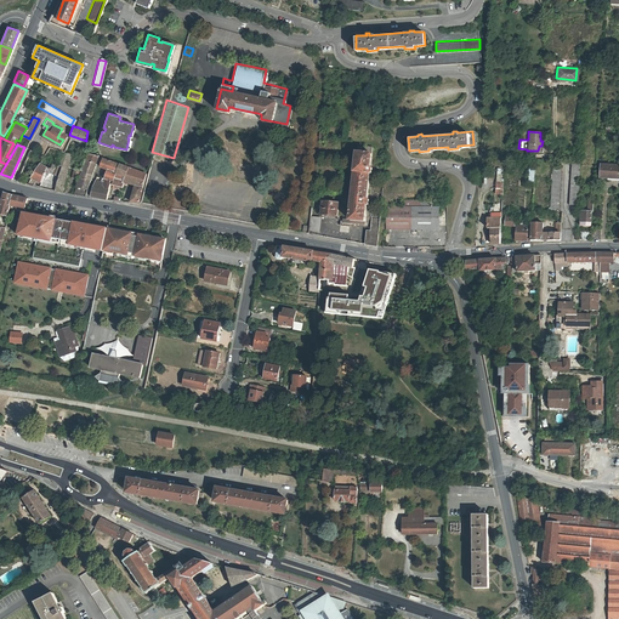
[(57,163),(67,165),(71,148),(64,146),(57,163)]
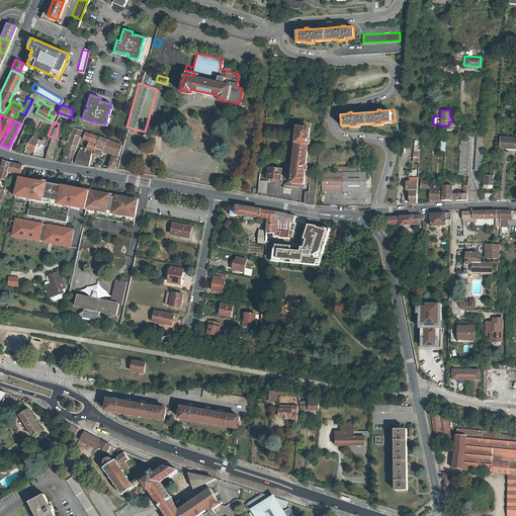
[(308,138),(309,127),(295,125),(290,182),(304,183),(305,170),(306,170),(307,165),(305,165),(307,144),(308,144),(309,139),(308,138)]
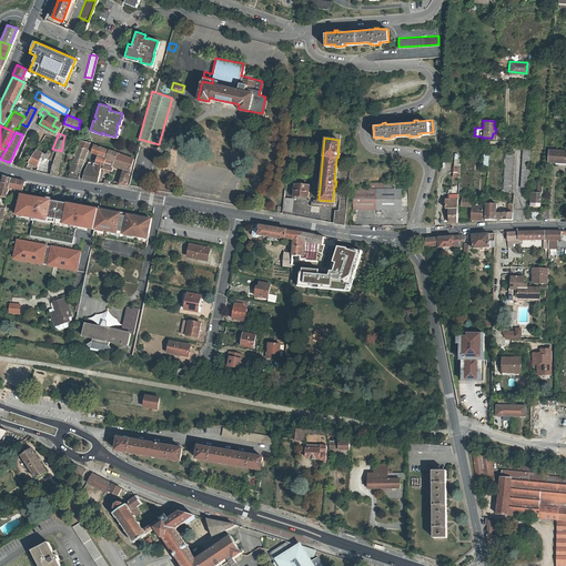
[(100,164),(102,165),(103,165),(109,149),(92,143),(90,151),(98,154),(94,163),(100,164)]
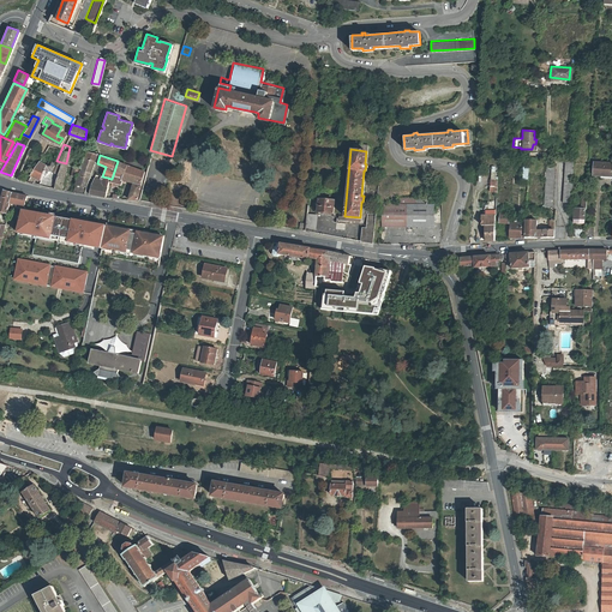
[(84,156),(81,169),(89,172),(94,159),(84,156)]
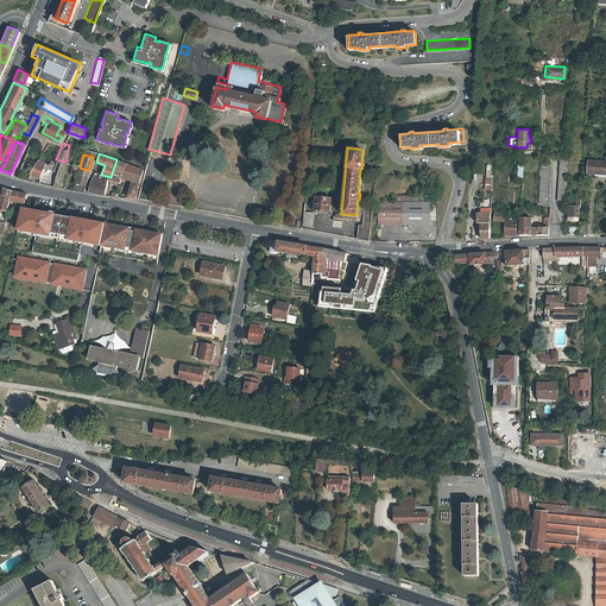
[(563,199),(566,157),(557,156),(555,199),(563,199)]
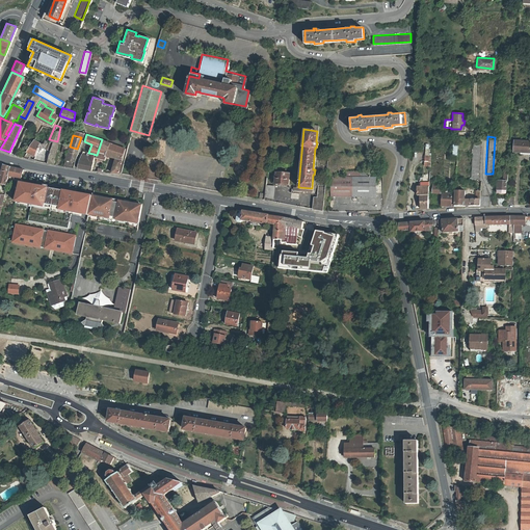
[(33,159),(53,162),(57,141),(49,139),(41,137),(40,140),(33,138),(22,156),(27,157),(29,153),(34,154),(33,159)]
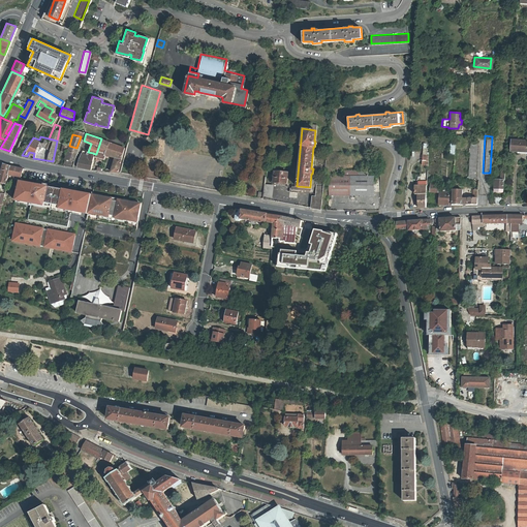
[(508,149),(525,150),(526,138),(509,137),(508,149)]
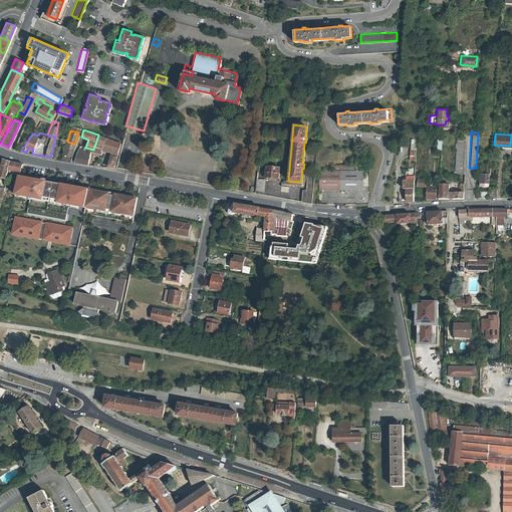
[(98,135),(93,150),(95,151),(93,154),(90,160),(94,161),(98,162),(100,155),(101,155),(102,150),(111,152),(107,166),(114,167),(120,143),(98,135)]
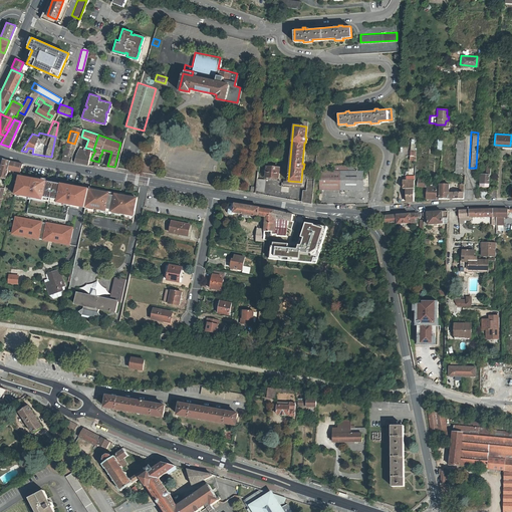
[(456,136),(454,171),(461,172),(463,137),(456,136)]
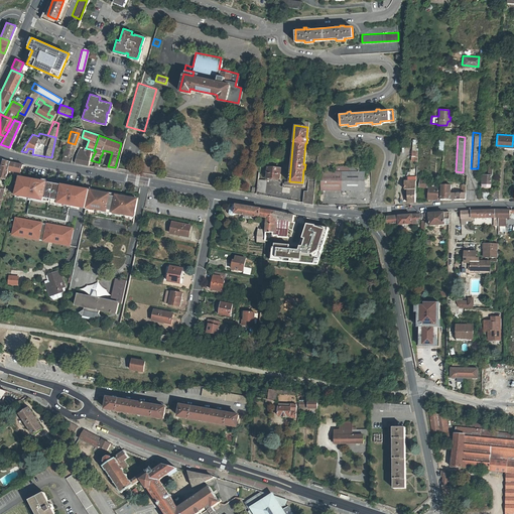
[(74,148),(67,147),(65,154),(62,154),(60,159),(70,161),(74,148)]
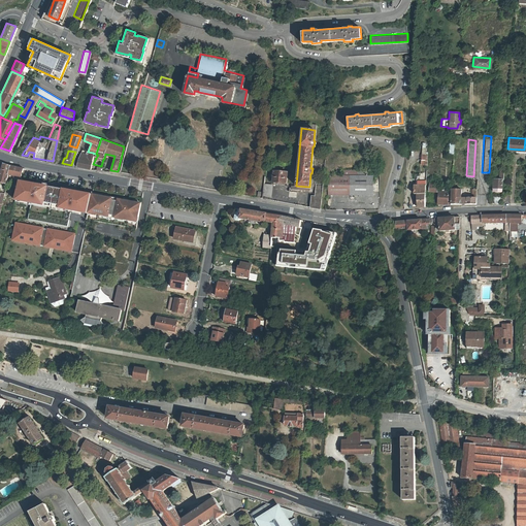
[(90,168),(95,154),(93,153),(92,155),(87,153),(86,156),(81,155),(79,154),(78,157),(76,166),(90,168)]
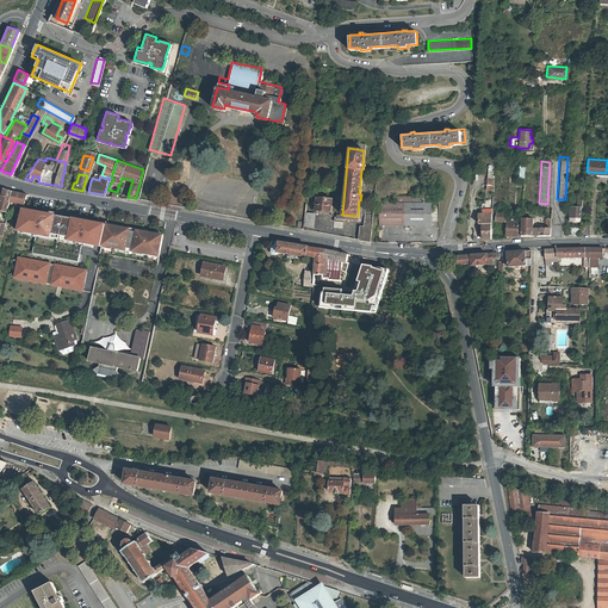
[(8,200),(11,190),(2,187),(0,196),(0,209),(5,210),(8,200)]
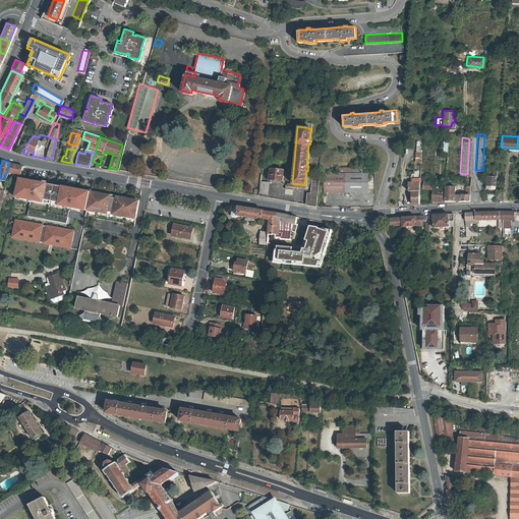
[(21,165),(9,162),(7,171),(13,172),(13,173),(18,175),(21,165)]
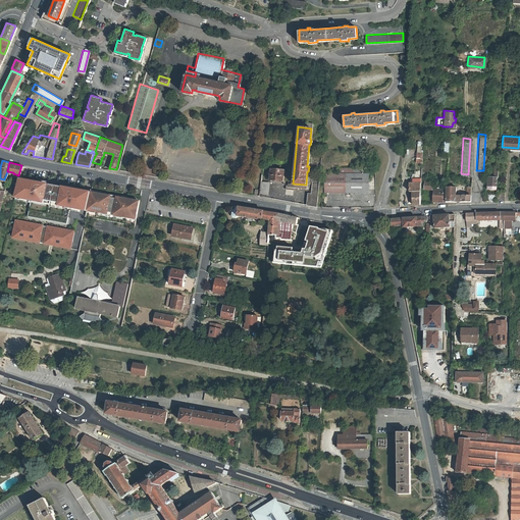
[(336,166),(335,171),(323,171),(322,190),(367,192),(366,167),(336,166)]
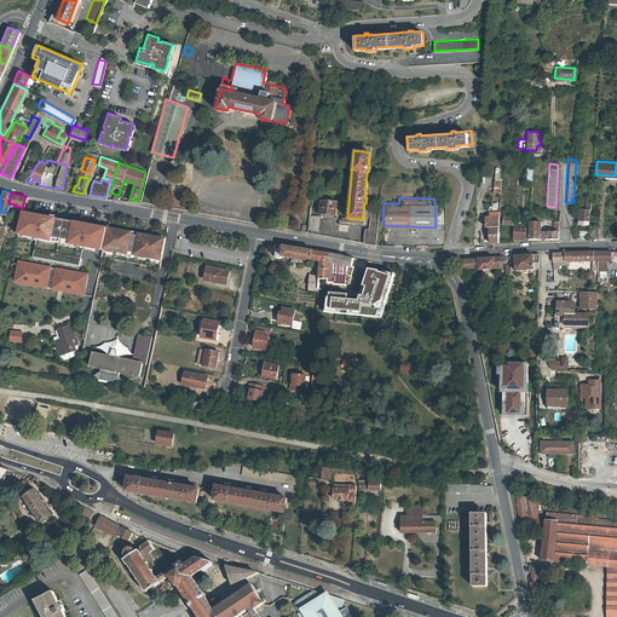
[(334,214),(335,201),(319,200),(318,213),(334,214)]
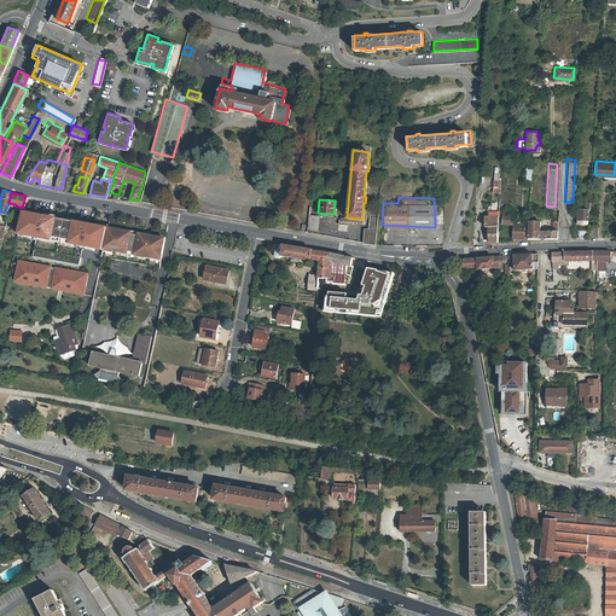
[(580,208),(580,207),(579,207),(579,204),(575,204),(575,222),(586,222),(586,209),(587,209),(587,203),(582,203),(582,208),(580,208)]
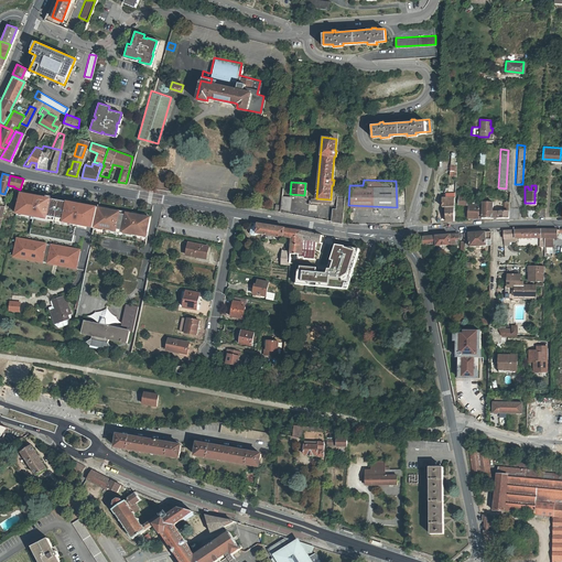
[(96,206),(20,192),(14,213),(31,216),(28,231),(71,240),(74,225),(84,227),(84,225),(92,227),(96,206)]
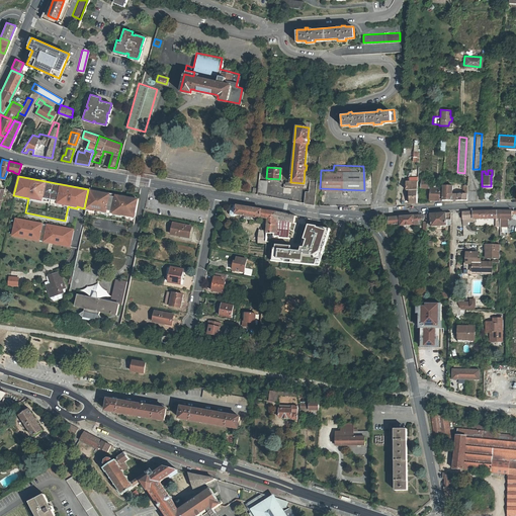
[(308,190),(305,190),(304,201),(314,203),(316,179),(309,178),(308,190)]
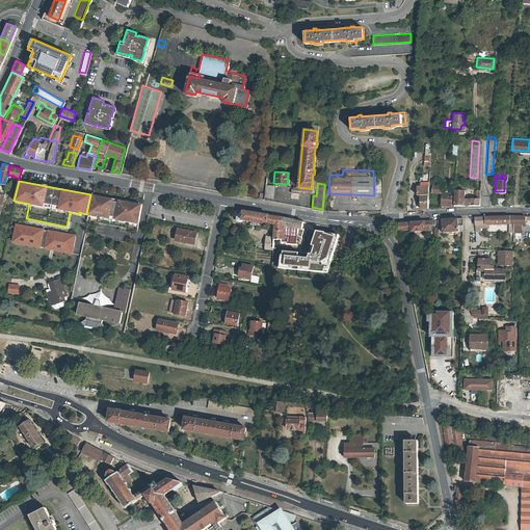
[(439,192),(440,183),(431,183),(430,192),(439,192)]
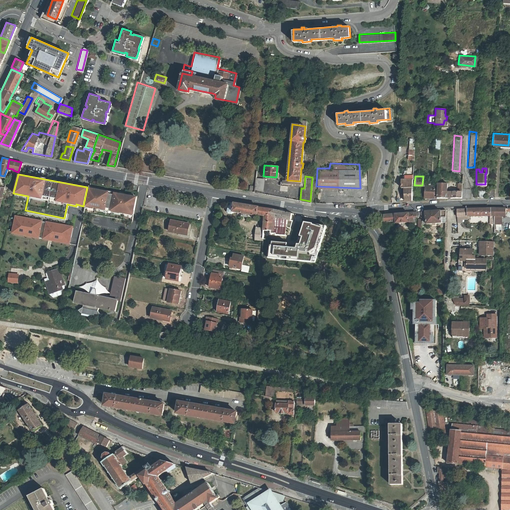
[(254,189),(256,189),(261,189),(262,178),(255,177),(254,189)]
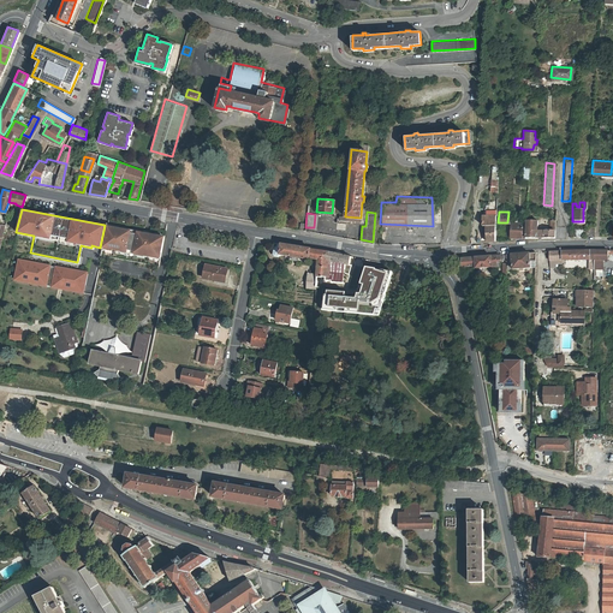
[(493,215),(482,215),(482,225),(484,225),(484,239),(493,239),(493,215)]
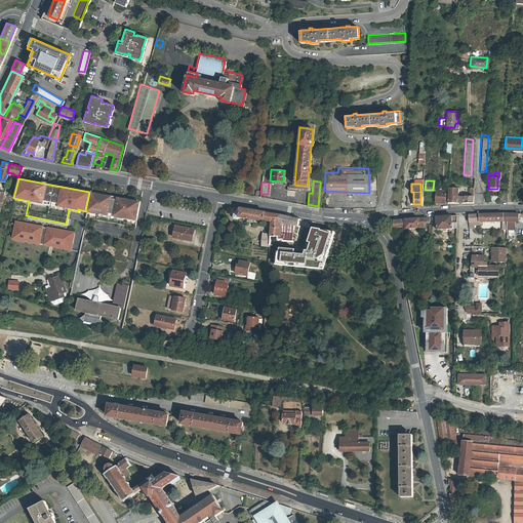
[(480,192),(472,192),(472,195),(457,196),(457,187),(447,187),(446,202),(472,202),(472,200),(480,200),(480,192)]
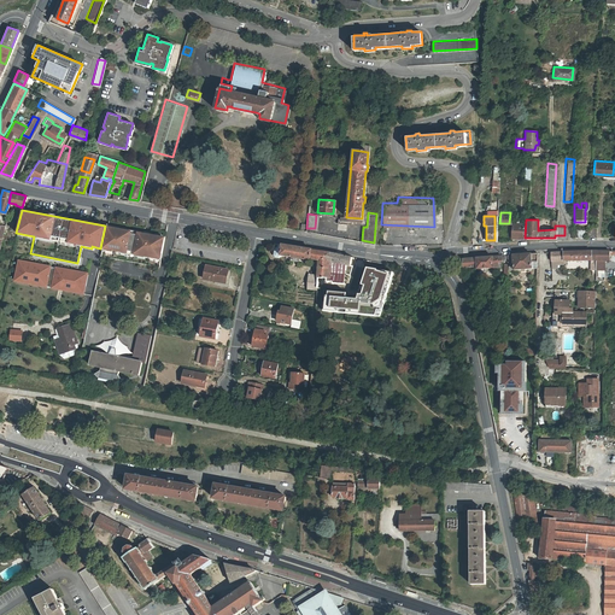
[(517,224),(517,223),(510,223),(510,238),(522,238),(523,224),(517,224)]
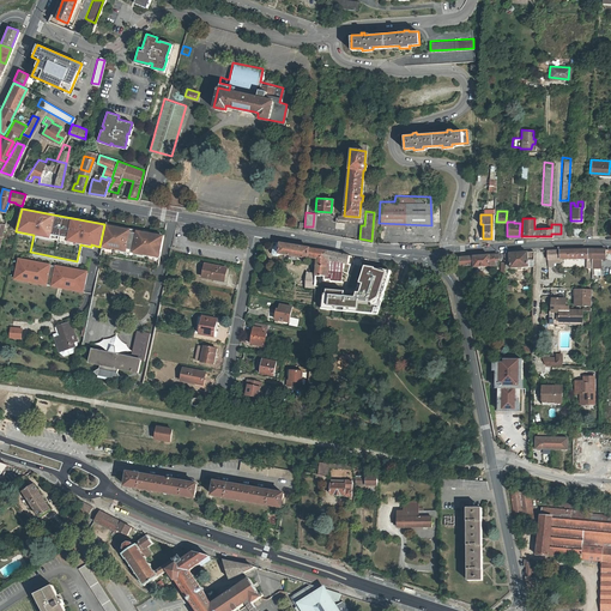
[(128,229),(104,224),(101,242),(98,253),(156,264),(161,235),(145,231),(145,234),(127,230),(128,229)]
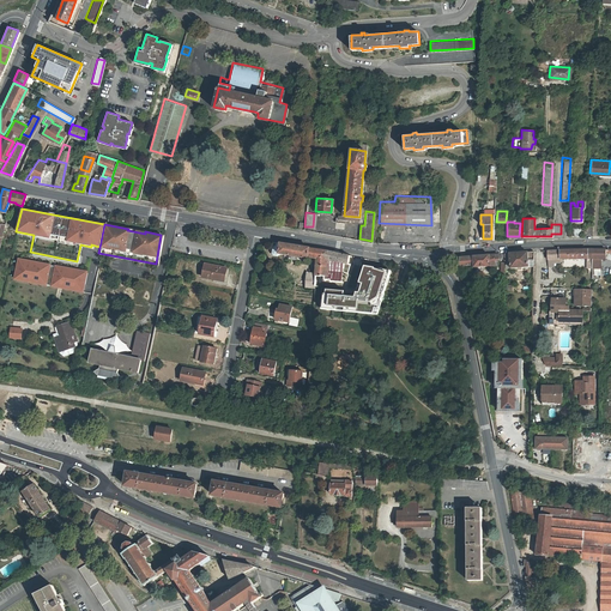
[(316,256),(316,248),(268,240),(267,242),(272,243),(271,252),(272,253),(276,254),(277,253),(277,252),(307,256),(307,255),(316,256)]
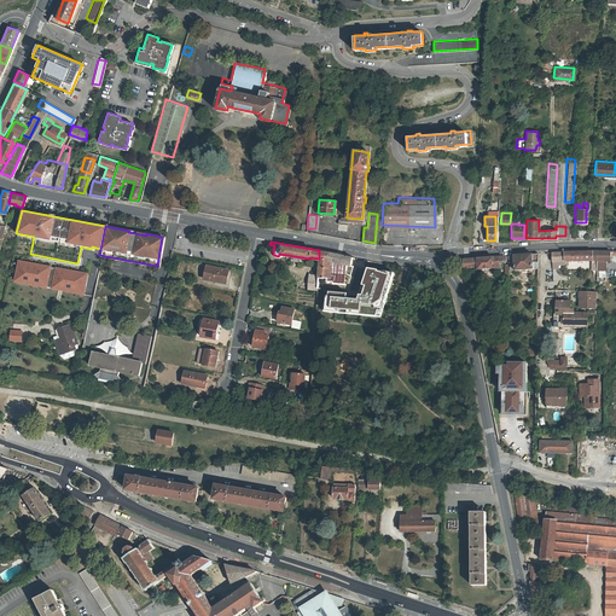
[(327,251),(319,250),(319,259),(318,275),(326,277),(326,280),(329,280),(329,263),(326,262),(327,251)]
